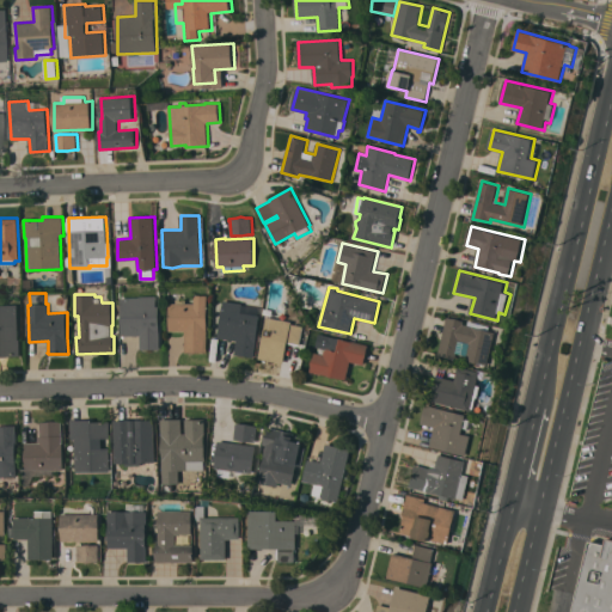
[(121,298),(140,297),(140,295),(157,295),(157,306),(160,306),(160,349),(141,349),(141,336),(121,336),(121,298)]
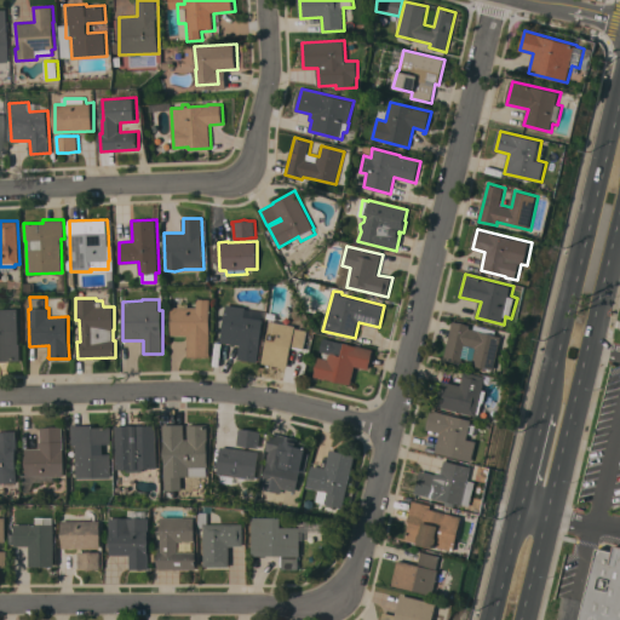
[(171,308),(178,308),(178,303),(189,303),(189,308),(197,308),(197,299),(211,299),(211,357),(188,357),(188,336),(171,336),(171,308)]
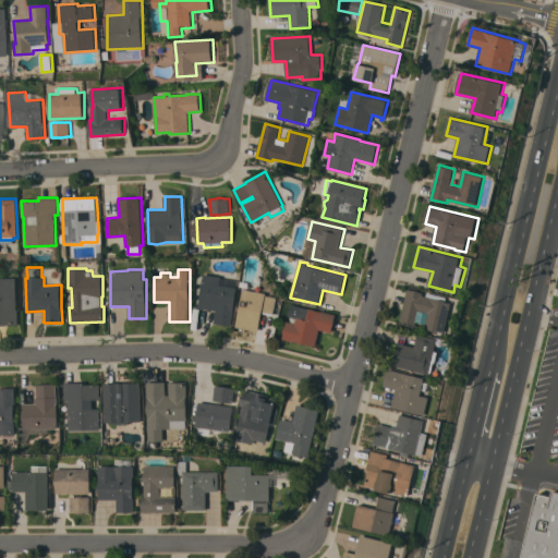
[(204,274),(221,276),(221,278),(239,280),(232,326),(214,324),(216,310),(198,307),(204,274)]
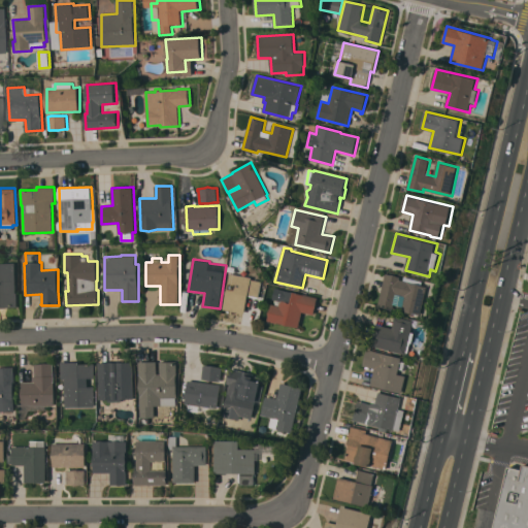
[(0,263),(15,262),(17,293),(18,293),(19,306),(0,306),(0,263)]
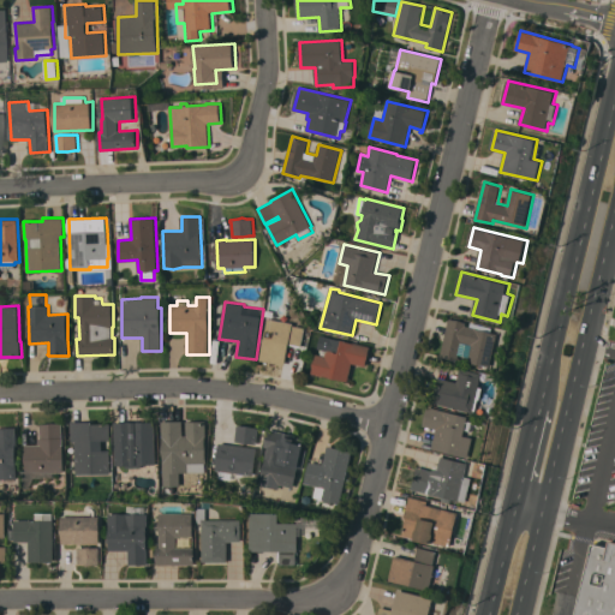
[(268,318),(293,323),(293,326),(305,327),(302,346),(290,344),(286,365),(261,360),(268,318)]
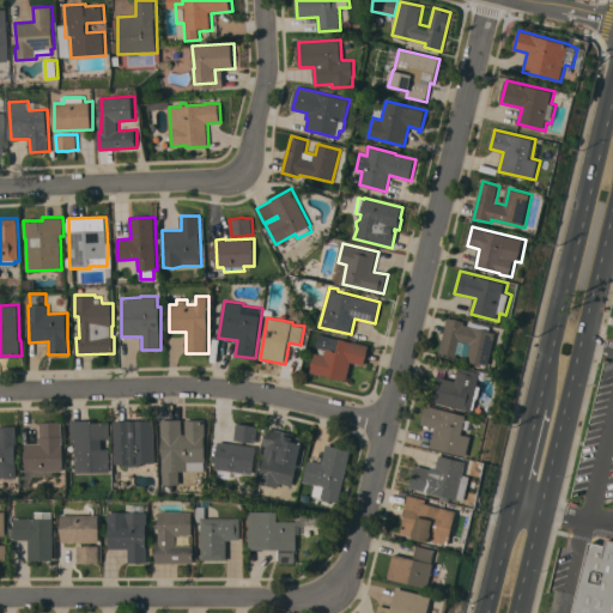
[(448,317),(466,321),(466,325),(469,326),(471,321),(492,326),(491,331),(498,333),(490,365),(468,360),(469,356),(459,353),(457,358),(439,354),(448,317)]
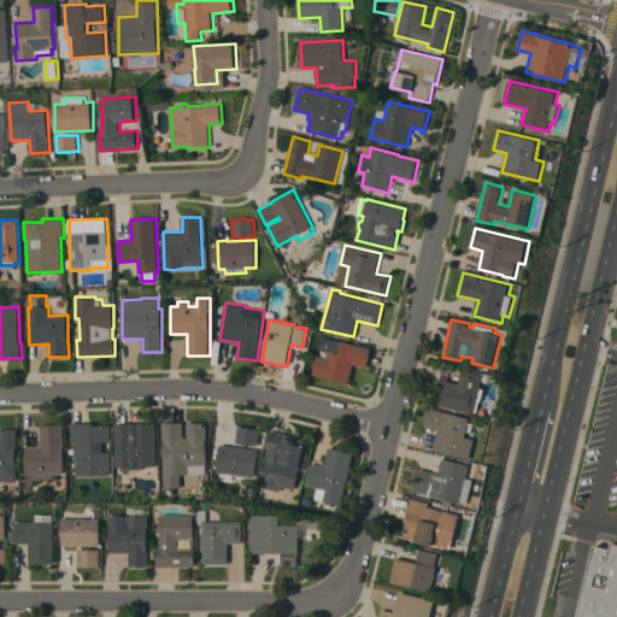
[(350,383),(313,375),(318,354),(309,352),(313,334),(372,347),(368,368),(354,364),(350,383)]
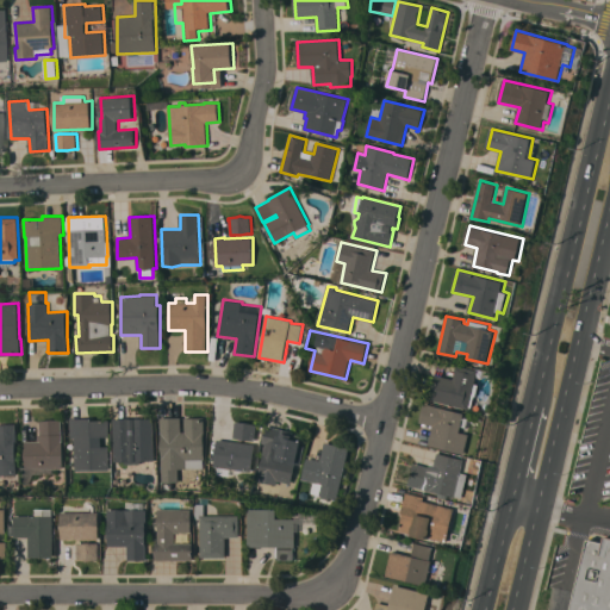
[(471,409),(429,399),(435,374),(454,379),(458,366),(480,371),(471,409)]
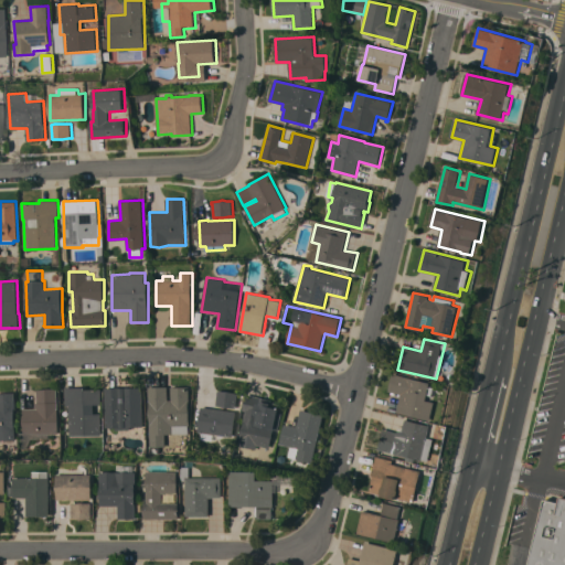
[(397,413),(402,394),(388,391),(393,373),(432,383),(427,400),(436,402),(432,420),(397,413)]
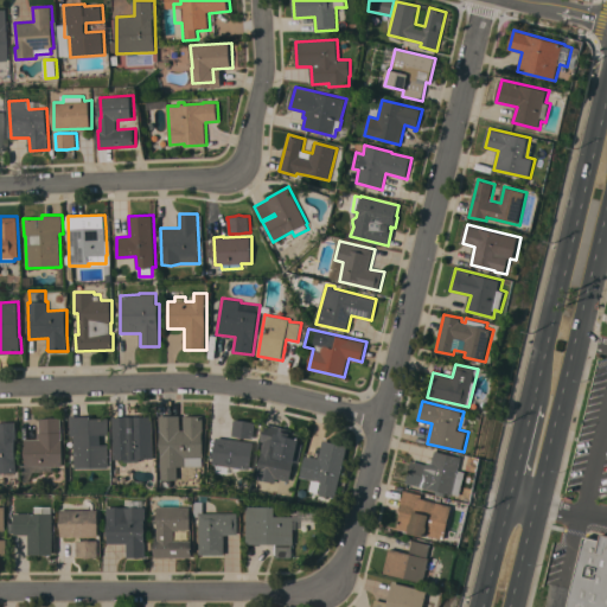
[(160,453),(161,453),(161,433),(160,433),(159,416),(180,415),(180,429),(185,429),(184,416),(204,416),(204,430),(203,430),(204,458),(203,458),(203,466),(177,467),(177,479),(161,480),(160,453)]
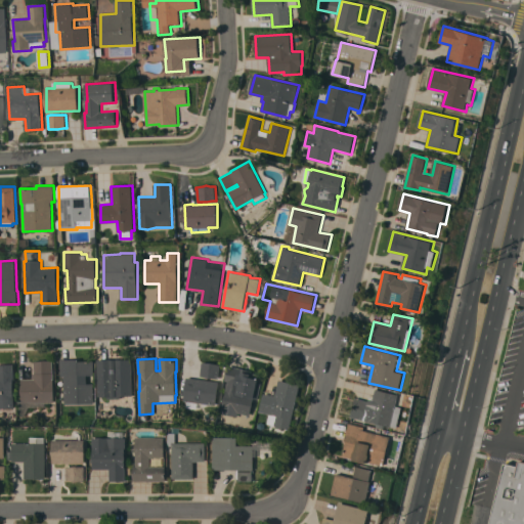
[(64,376),(60,376),(60,360),(79,359),(79,361),(94,361),(94,376),(79,376),(79,384),(94,383),(94,403),(64,404),(64,376)]
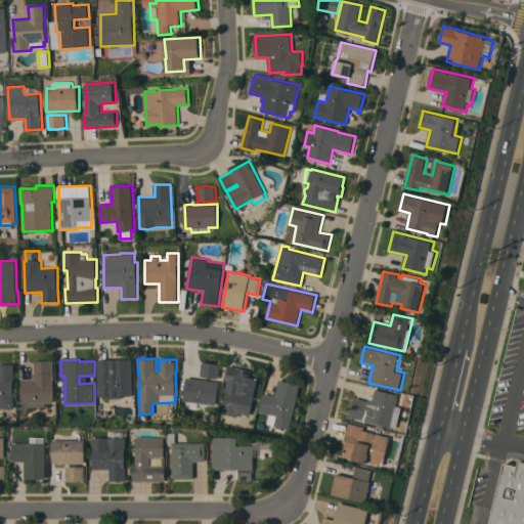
[(97,359),(112,359),(112,360),(132,359),(133,396),(121,396),(121,398),(107,399),(106,396),(98,396),(97,359)]
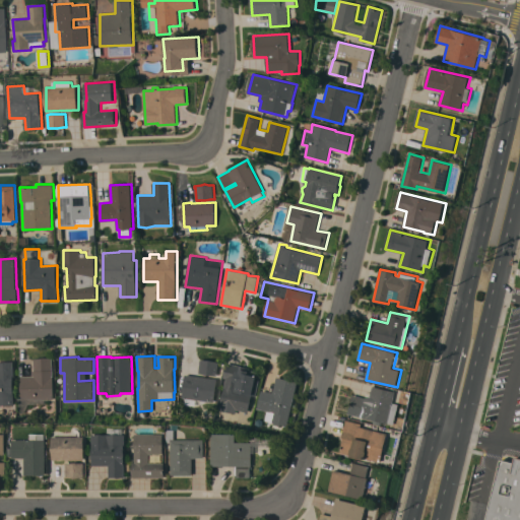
[(21,376),(33,376),(33,371),(35,371),(35,359),(45,359),(45,358),(54,358),(54,399),(21,400),(21,376)]
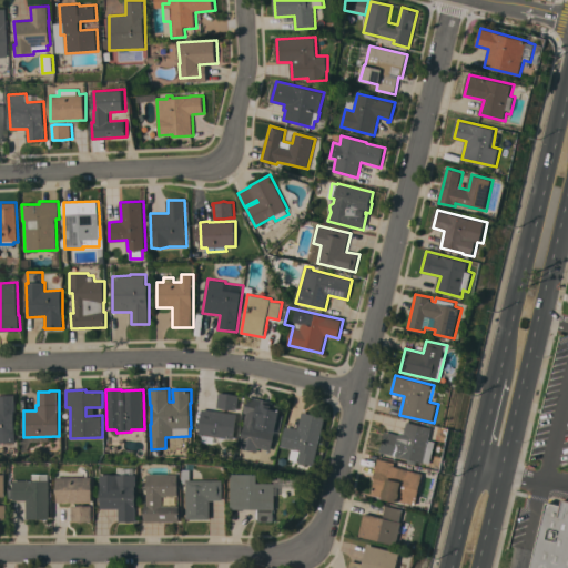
[(220,392),(240,395),(237,411),(217,407),(220,392)]
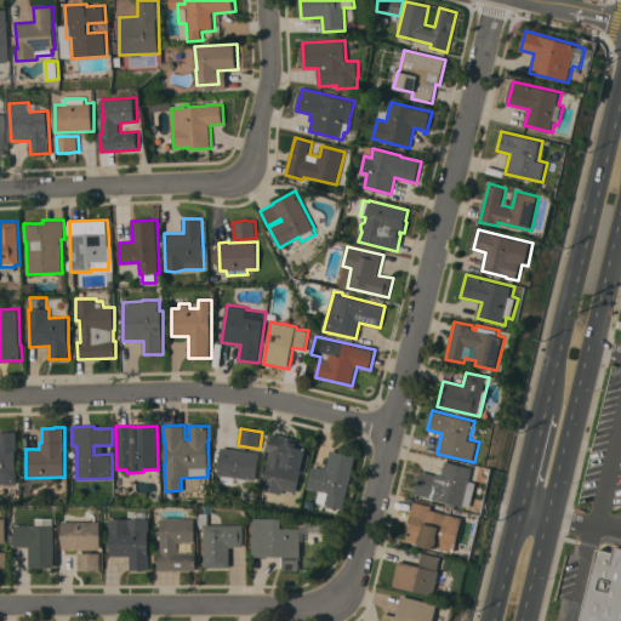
[(0,432),(17,432),(17,448),(16,448),(17,483),(0,483),(0,432)]
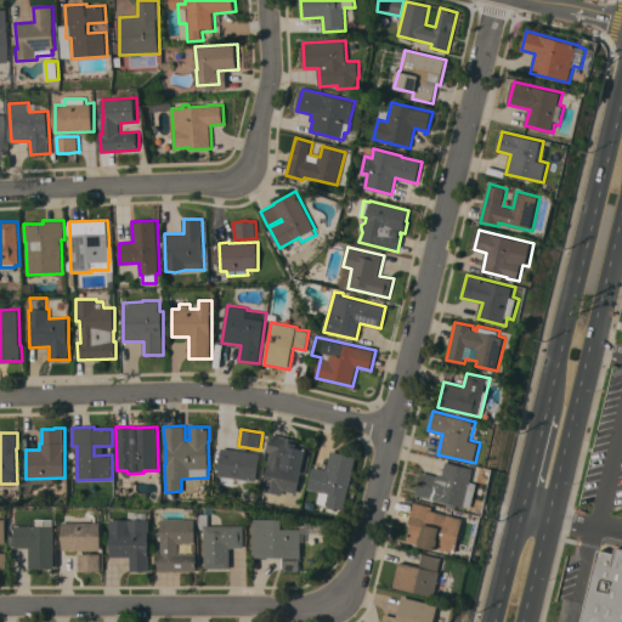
[(271,452),(267,451),(272,434),(300,440),(299,442),(312,446),(305,475),(301,474),(297,493),(283,490),(282,495),(263,491),(271,452)]
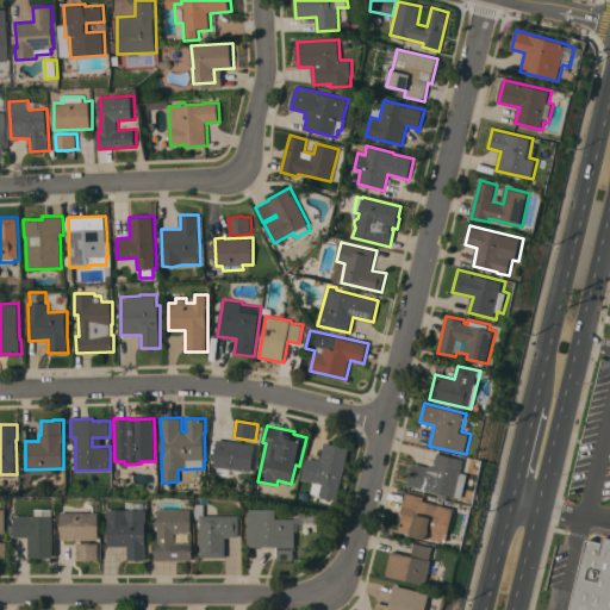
[(255,444),(251,472),(215,467),(218,440),(255,444)]
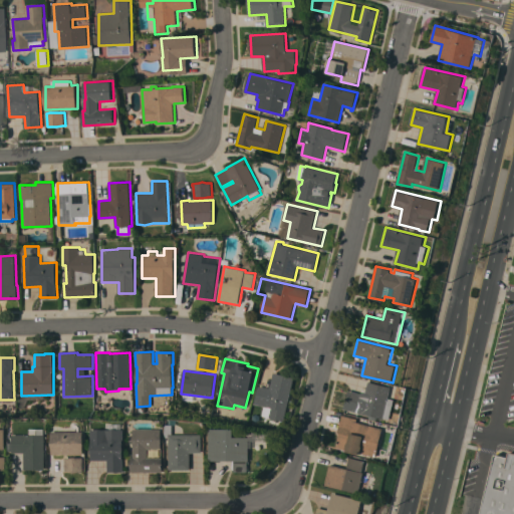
[(284,421),(264,417),(267,407),(254,404),(259,386),(270,389),(274,372),(294,377),(284,421)]
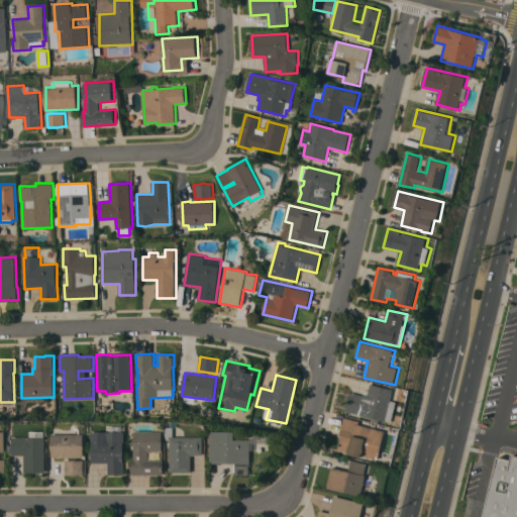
[(387,421),(345,411),(350,393),(369,397),(372,383),(395,389),(387,421)]
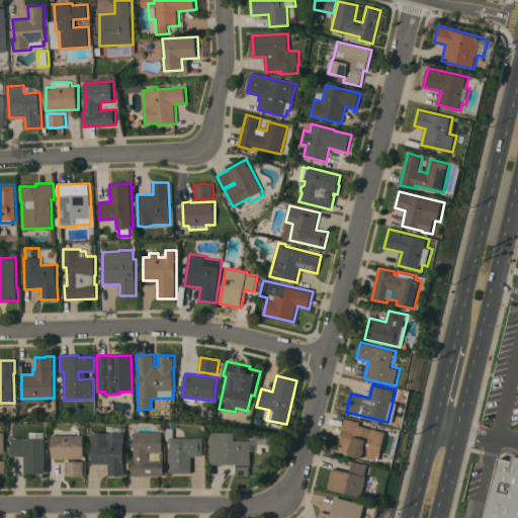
[(343,436),(341,436),(346,418),(361,422),(360,425),(387,432),(380,460),(364,456),(363,458),(350,454),(339,451),(343,436)]
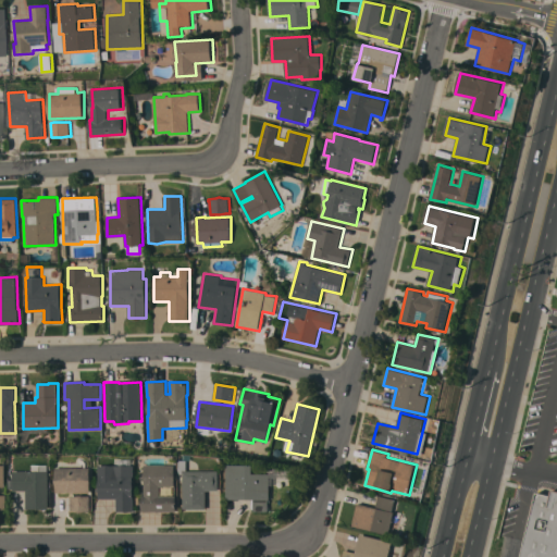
[(100,478),(99,478),(99,465),(120,466),(121,459),(133,459),(133,466),(136,466),(135,512),(118,511),(118,499),(99,498),(100,478)]
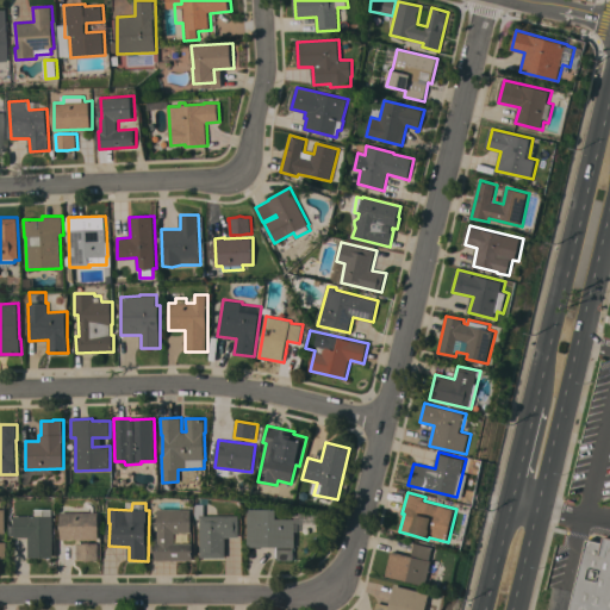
[(201,520),(197,520),(197,504),(205,504),(205,516),(240,516),(240,537),(226,537),(226,558),(201,558),(201,520)]
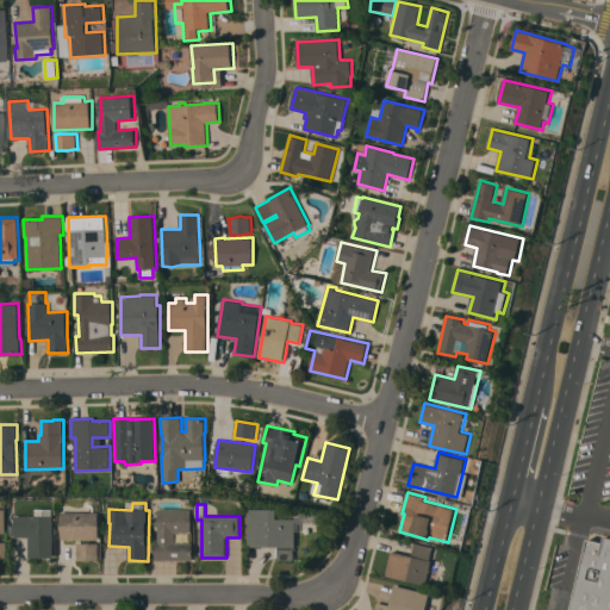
[(10,524),(16,524),(16,516),(36,516),(36,509),(54,509),(54,516),(55,516),(55,558),(30,558),(30,537),(16,537),(16,536),(10,536),(10,524)]
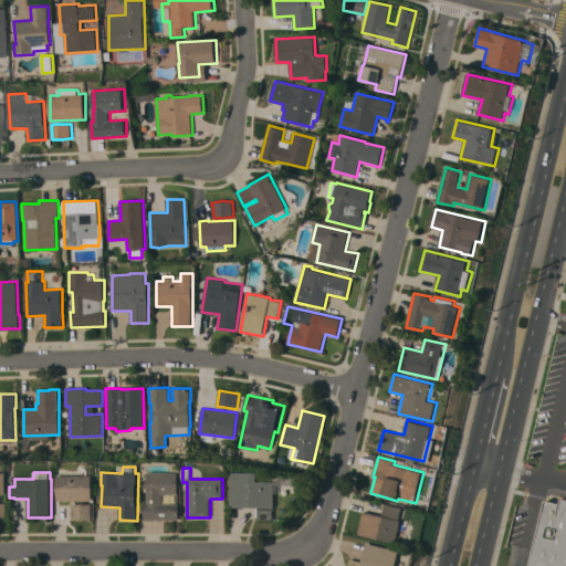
[(179,472),(179,494),(180,494),(180,520),(145,520),(145,503),(148,503),(148,489),(147,489),(147,481),(148,481),(148,472),(179,472)]
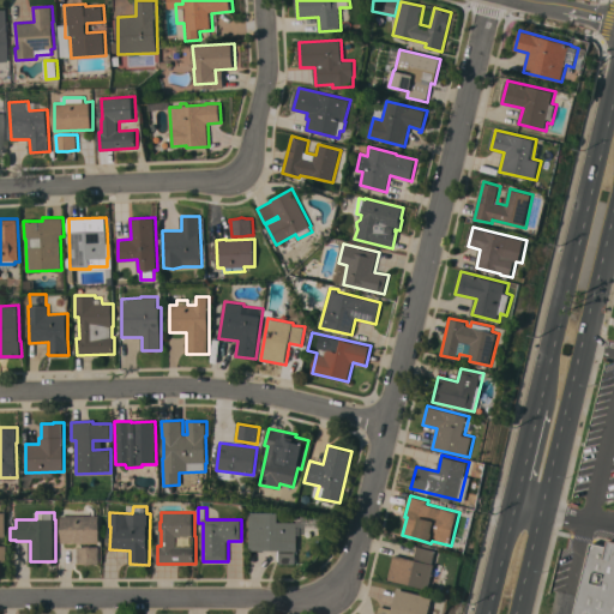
[(280,512),(280,522),(299,522),(298,564),(280,564),(280,551),(250,551),(251,512),(280,512)]
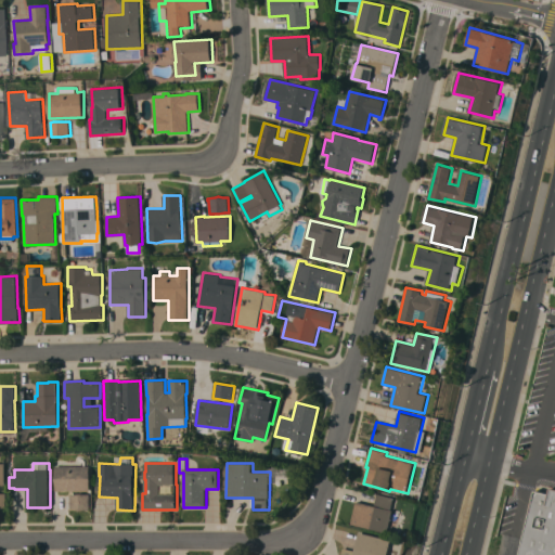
[(91,466),(91,491),(56,491),(56,466),(91,466)]
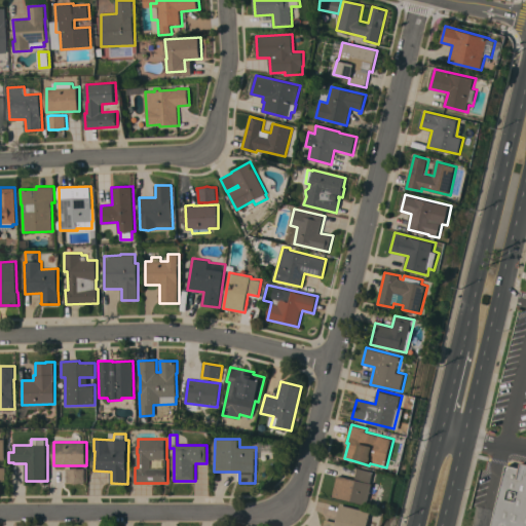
[(491,525),(506,464),(520,467),(522,462),(525,462),(525,525),(491,525)]
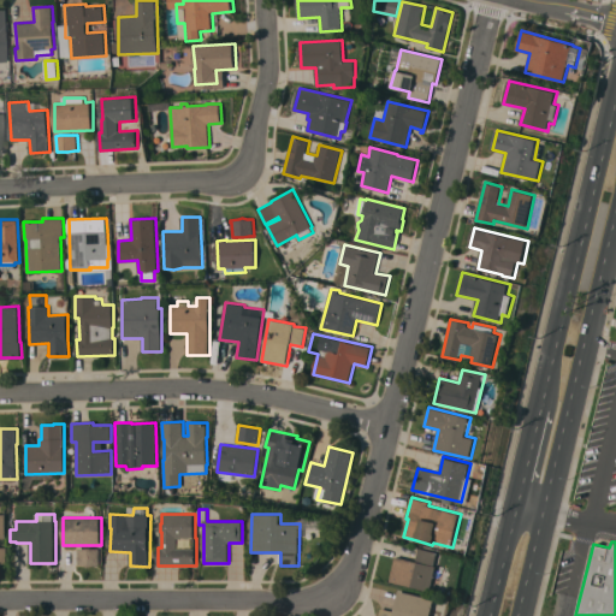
[(78,549),(86,549),(90,548),(94,549),(100,549),(101,566),(94,566),(89,568),(84,566),(78,566),(78,549)]
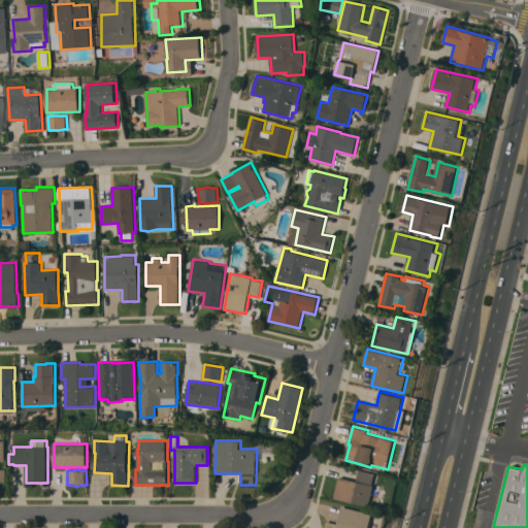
[(339,476),(357,482),(360,469),(375,473),(373,485),(383,488),(376,509),(334,499),(339,476)]
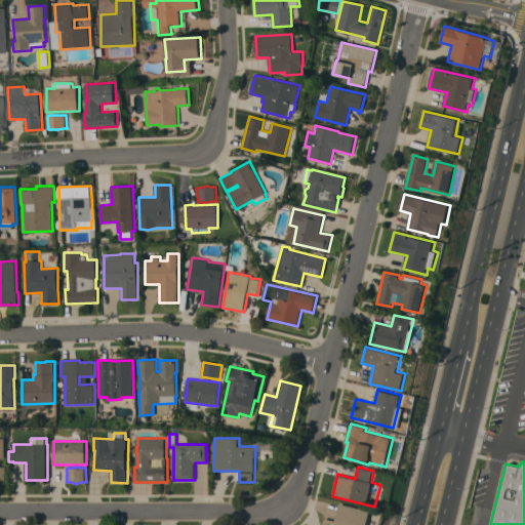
[(371,511),(367,524),(323,524),(325,518),(336,521),(340,503),(371,511)]
